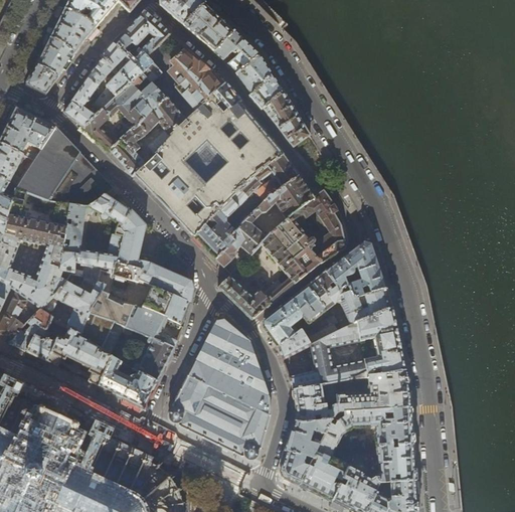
[(68,0),(65,6),(82,14),(86,8),(88,9),(91,9),(86,16),(96,25),(98,23),(118,0),(68,0)]
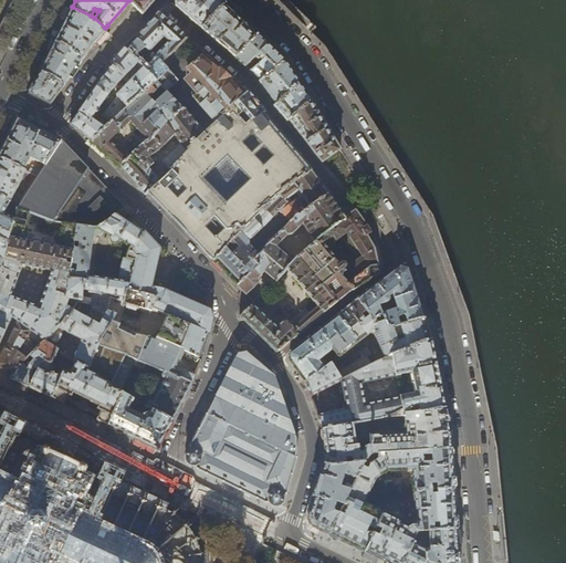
[(132,0),(143,11),(145,9),(153,0),(132,0)]
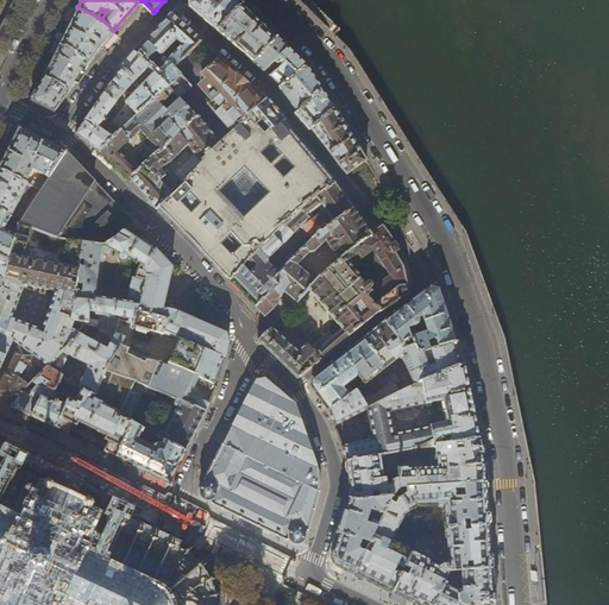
[(217,27),(243,2),(240,0),(188,0),(189,4),(217,27)]
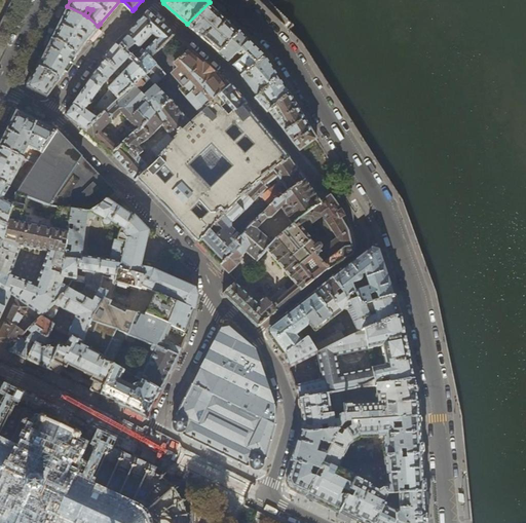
[(217,9),(210,2),(187,24),(191,27),(194,30),(200,35),(213,46),(219,51),(239,31),(217,9)]
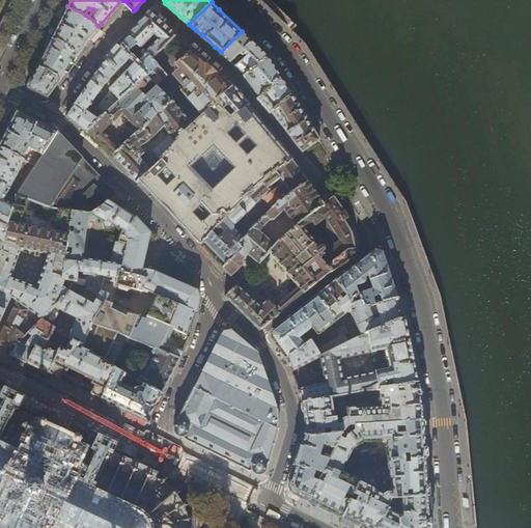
[(61,18),(52,36),(67,45),(78,53),(86,42),(87,39),(99,26),(88,17),(85,15),(67,6),(61,18)]
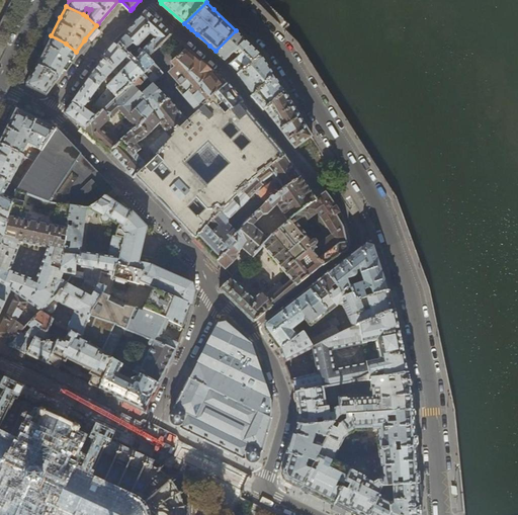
[(145,9),(131,25),(125,30),(124,32),(123,30),(113,40),(142,72),(143,73),(154,62),(163,52),(158,46),(171,32),(161,23),(145,9)]
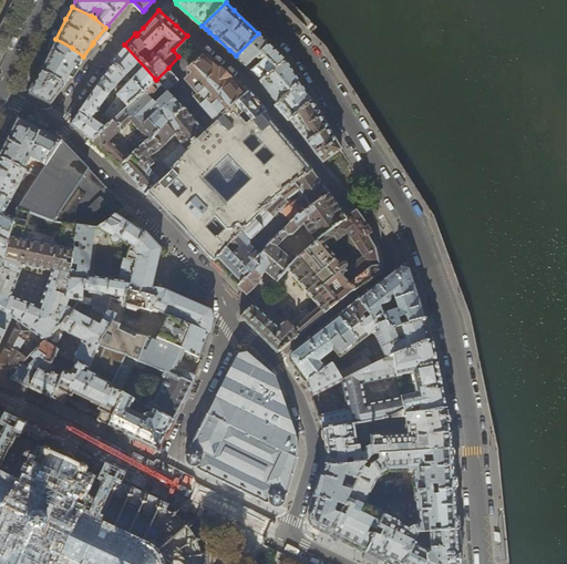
[(268,43),(258,33),(236,55),(245,63),(250,59),(253,62),(256,59),(254,57),(255,54),(259,59),(250,68),(261,77),(285,60),(281,57),(268,43)]
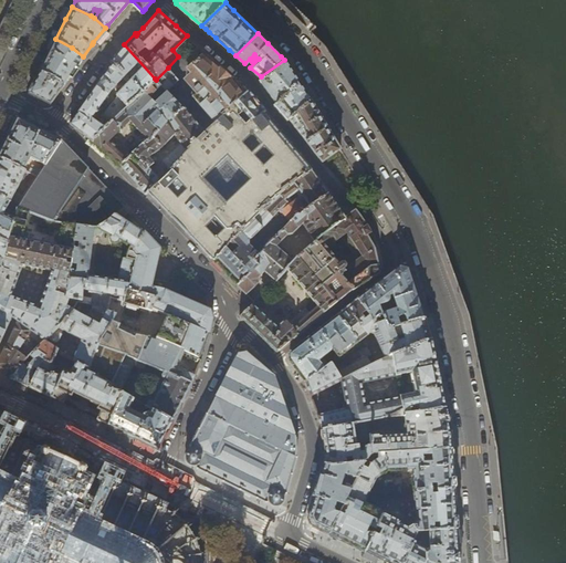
[(50,50),(41,69),(53,74),(64,82),(75,66),(83,56),(72,48),(55,39),(50,50)]
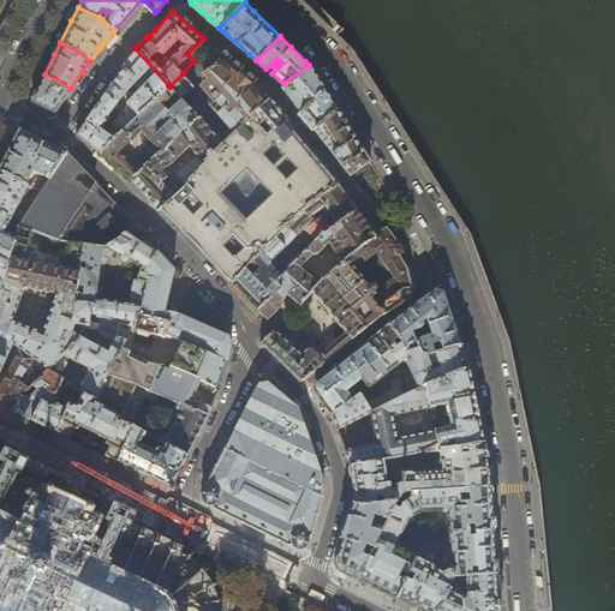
[(102,96),(95,106),(77,130),(77,132),(90,142),(100,150),(168,85),(135,48),(129,54),(120,65),(123,67),(118,73),(101,95),(102,96)]
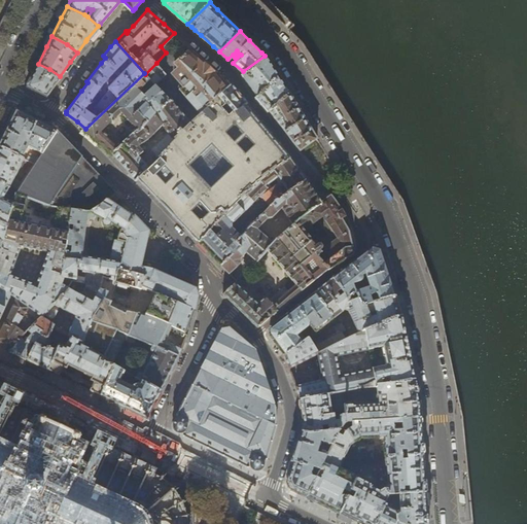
[(178,88),(200,111),(219,94),(225,88),(213,71),(211,70),(204,64),(187,50),(174,62),(178,67),(174,70),(174,74),(182,83),(178,88)]
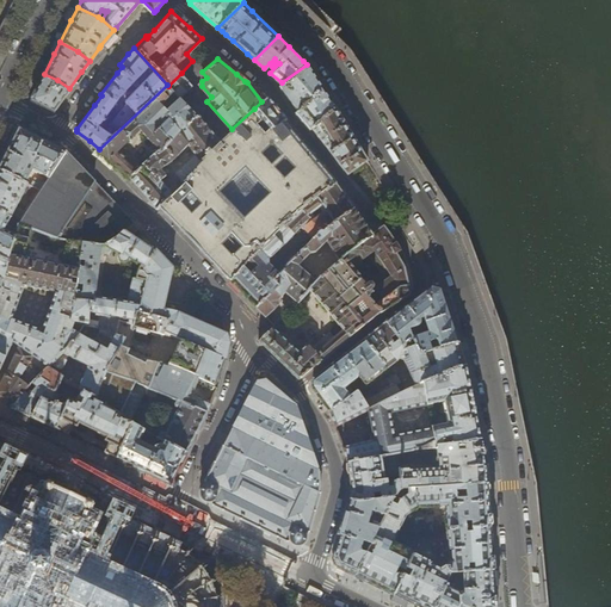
[(310,68),(307,64),(282,82),(279,85),(285,93),(291,100),(297,107),(295,111),(309,127),(310,125),(334,106),(327,95),(321,86),(320,85),(310,68)]
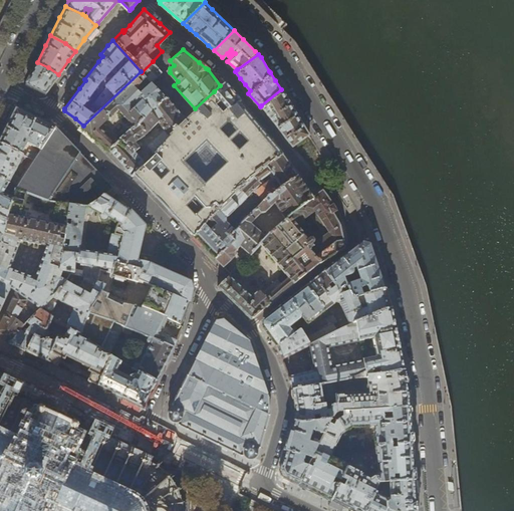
[(105,143),(109,148),(116,141),(107,132),(98,124),(116,107),(132,121),(129,124),(131,128),(135,123),(136,123),(146,115),(146,113),(166,96),(166,95),(152,82),(142,91),(137,86),(142,80),(141,80),(144,76),(149,81),(150,80),(151,80),(161,70),(153,61),(142,72),(141,71),(83,125),(101,139),(105,143)]
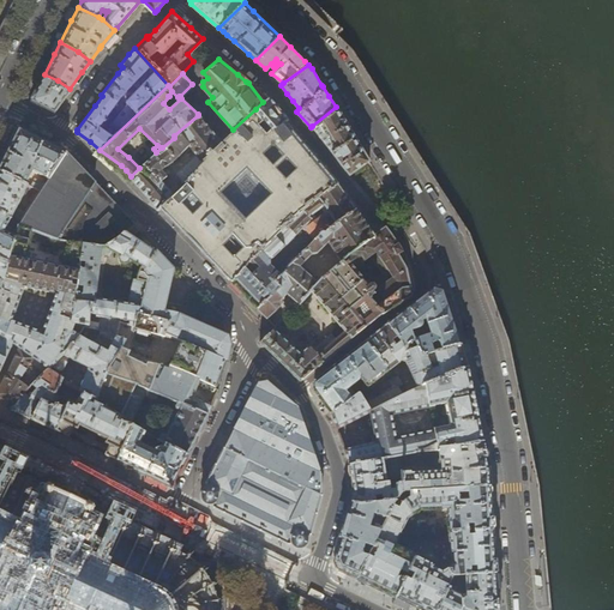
[(43,104),(54,109),(61,101),(70,89),(58,80),(44,74),(42,78),(32,98),(43,104)]
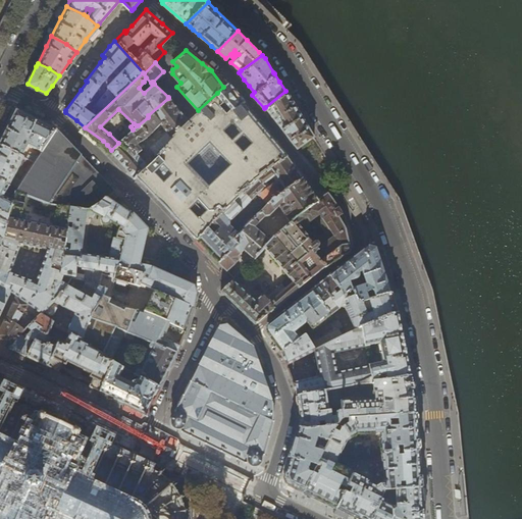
[(226,84),(223,87),(217,93),(232,110),(243,101),(245,99),(241,95),(237,91),(232,86),(228,82),(226,84)]
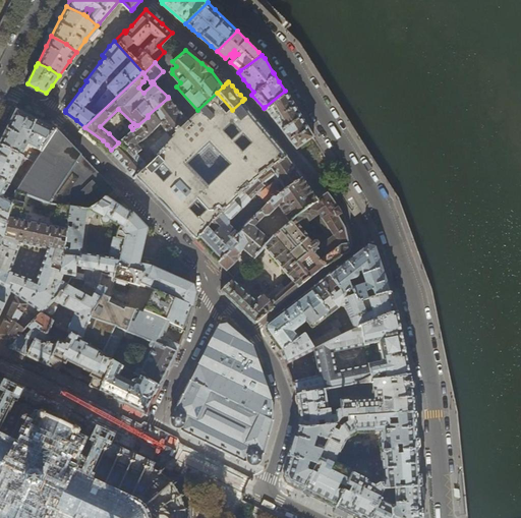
[(299,112),(285,91),(265,107),(269,111),(275,119),(279,124),(282,128),(291,138),(297,147),(310,136),(313,134),(299,112)]
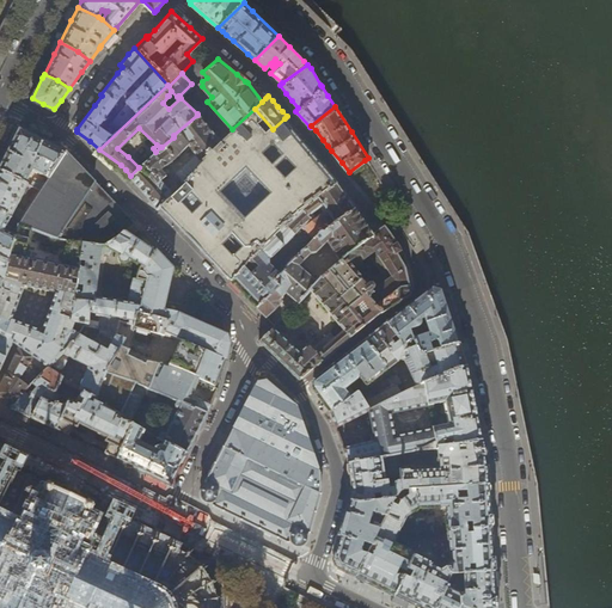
[(218,265),(230,277),(267,237),(336,180),(308,147),(293,129),(285,118),(273,129),(255,109),(232,129),(220,139),(220,140),(219,140),(209,148),(199,161),(183,179),(173,190),(172,190),(160,204),(164,208),(169,213),(176,221),(185,231),(196,241),(200,245),(209,256),(210,257),(218,265)]
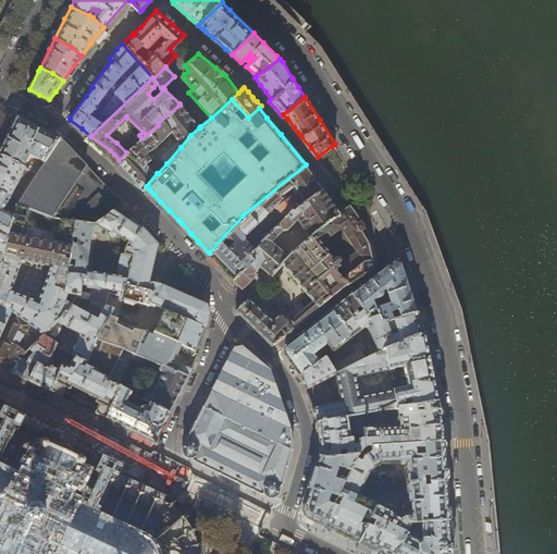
[(143,188),(146,186),(157,173),(158,173),(146,161),(151,157),(147,152),(171,130),(178,138),(160,156),(166,163),(181,147),(190,135),(199,127),(200,127),(200,126),(194,118),(195,115),(189,109),(187,110),(181,102),(180,103),(180,105),(158,123),(158,125),(147,134),(146,134),(141,138),(126,152),(119,160),(122,163),(128,171),(135,176),(139,184),(143,188)]
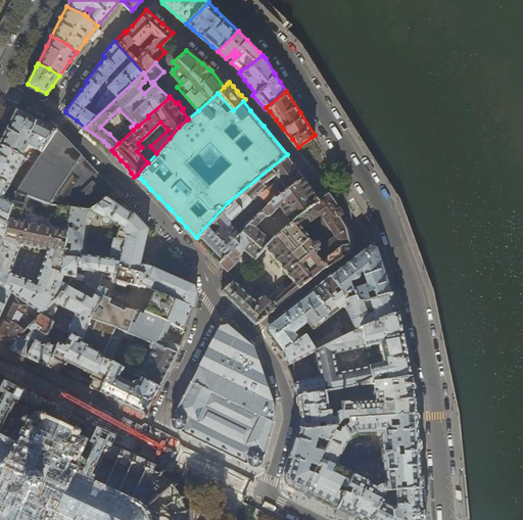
[(7,125),(0,138),(0,143),(22,154),(28,143),(41,149),(57,128),(44,122),(39,119),(16,107),(7,125)]
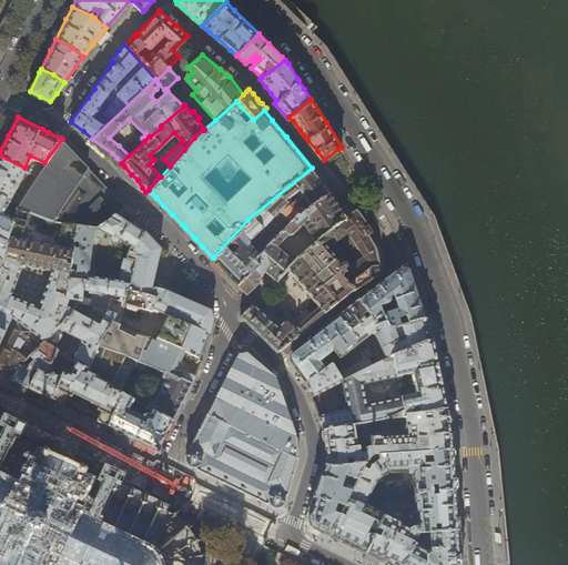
[(37,174),(24,194),(19,202),(17,207),(50,219),(54,220),(75,224),(97,225),(108,220),(115,212),(117,212),(124,204),(121,202),(107,187),(90,169),(89,167),(83,162),(62,139),(44,162),(40,170),(30,165),(28,170),(34,173),(37,174)]
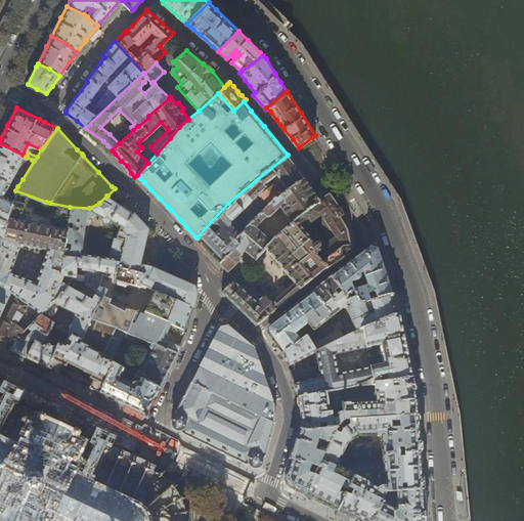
[(0,177),(17,186),(23,179),(14,174),(22,159),(30,163),(32,160),(26,157),(23,155),(0,143),(0,177)]
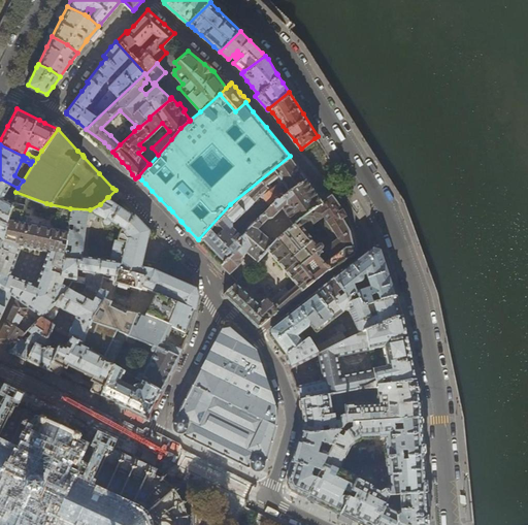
[(198,239),(202,243),(210,252),(218,260),(221,263),(240,243),(237,240),(241,235),(240,234),(230,224),(260,194),(270,205),(277,198),(277,199),(305,178),(302,173),(298,168),(294,162),(290,156),(230,204),(198,239)]
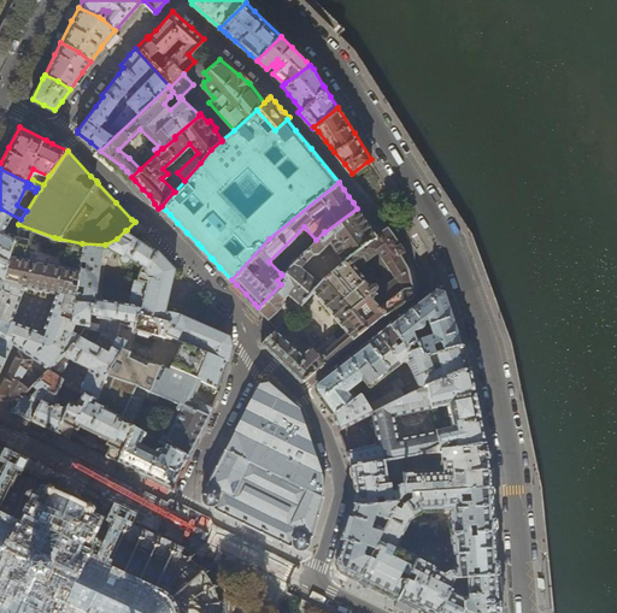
[(0,246),(10,251),(16,234),(5,228),(9,222),(18,227),(18,224),(21,219),(0,208),(0,246)]
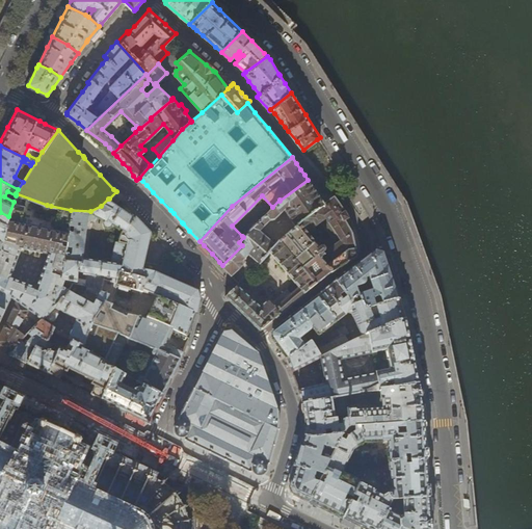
[(229,297),(260,327),(261,327),(289,303),(330,270),(330,271),(350,258),(355,254),(355,253),(352,235),(351,231),(347,222),(344,219),(349,216),(345,209),(344,209),(335,195),(330,199),(326,201),(323,203),(317,193),(308,180),(280,201),(280,200),(272,207),(242,236),(243,237),(239,242),(242,245),(222,265),(230,272),(242,263),(242,262),(243,262),(244,260),(245,259),(244,257),(248,252),(258,261),(269,249),(299,285),(291,292),(286,286),(271,298),(269,297),(268,297),(256,308),(234,286),(225,294),(229,297)]
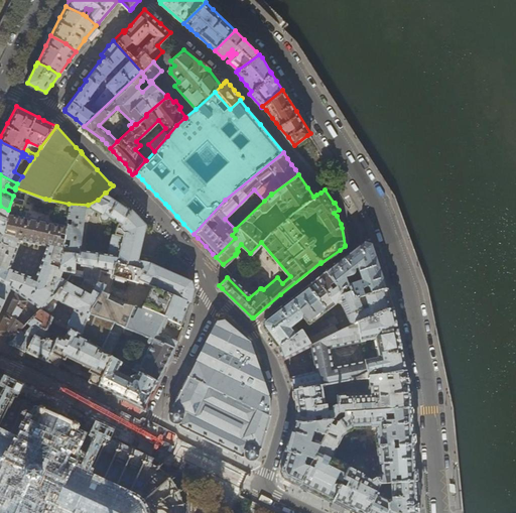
[(7,337),(12,339),(26,321),(41,307),(43,305),(56,293),(65,298),(74,285),(80,274),(58,268),(63,245),(66,225),(69,204),(49,200),(45,199),(15,187),(15,189),(14,191),(11,189),(9,193),(14,195),(13,196),(8,210),(7,213),(3,232),(2,236),(0,241),(0,274),(12,282),(12,271),(13,268),(10,267),(20,239),(47,244),(35,276),(26,273),(23,281),(16,289),(7,310),(0,324),(0,331),(3,334),(7,337)]
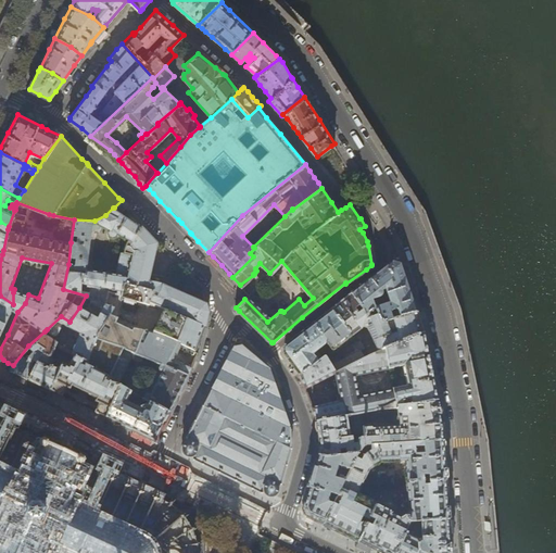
[(68,264),(63,289),(86,296),(90,298),(104,304),(109,290),(122,293),(125,281),(131,253),(123,252),(122,252),(116,273),(86,267),(91,228),(98,228),(100,224),(110,229),(109,233),(110,235),(113,237),(116,233),(128,238),(128,237),(131,239),(141,225),(143,223),(130,209),(125,216),(122,214),(117,211),(114,208),(113,208),(105,215),(95,221),(74,220),(71,242),(68,264)]
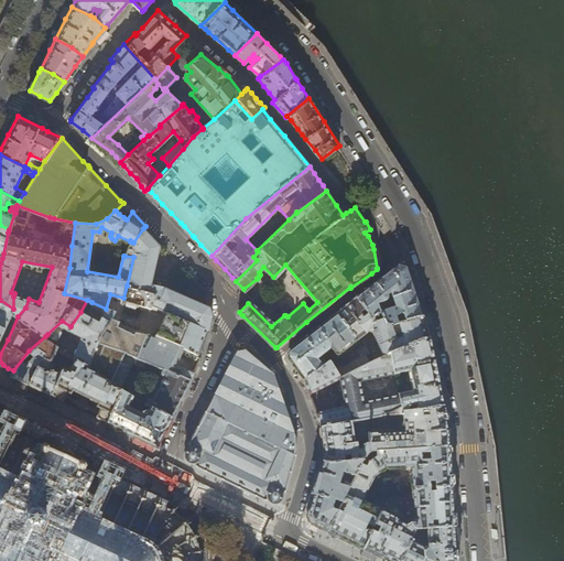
[(151,306),(165,312),(207,328),(210,314),(209,310),(209,306),(205,304),(198,301),(165,288),(165,287),(159,286),(150,283),(159,245),(143,228),(133,243),(130,240),(130,241),(125,256),(133,257),(127,286),(154,293),(151,306)]
